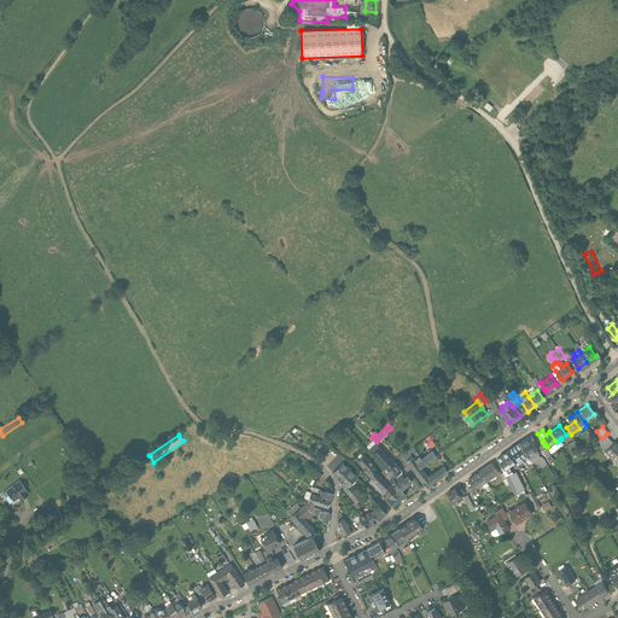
[(425,438),(432,447),(435,444),(429,435),(425,438)]
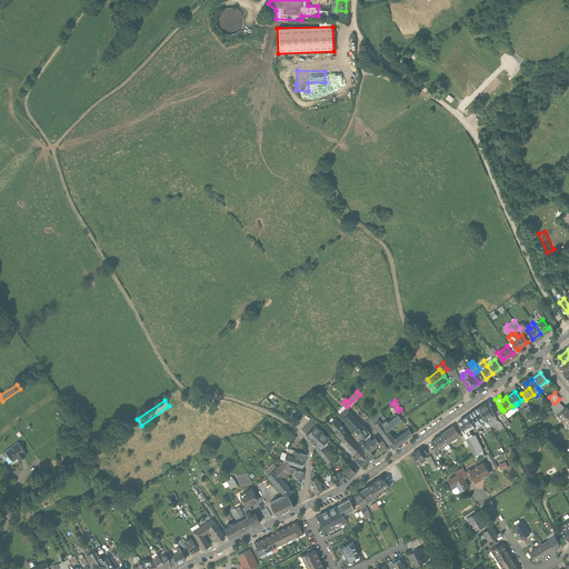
[(549,407),(557,415),(558,413),(565,407),(558,400),(553,403),(549,407)]
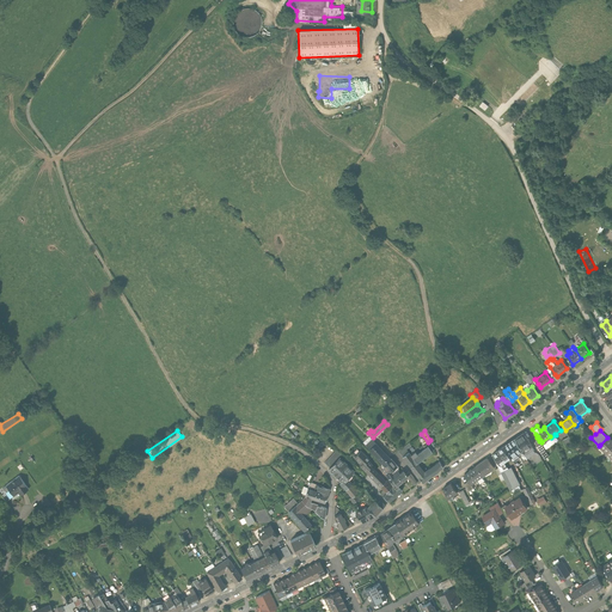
[(524,432),(515,438),(521,450),(526,458),(534,452),(532,450),(534,448),(531,445),(532,444),(530,440),(524,432)]
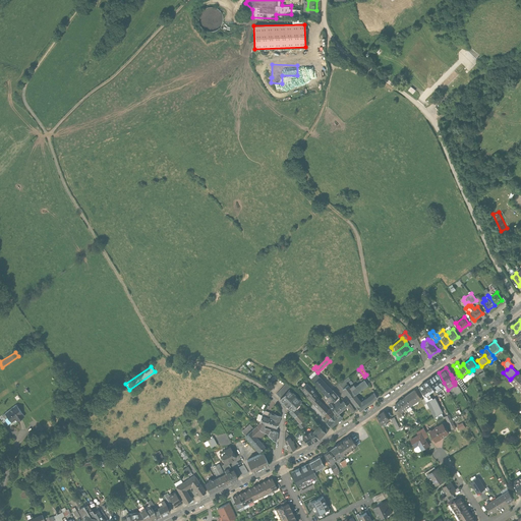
[(481,380),(487,378),(483,371),(478,374),(481,380)]
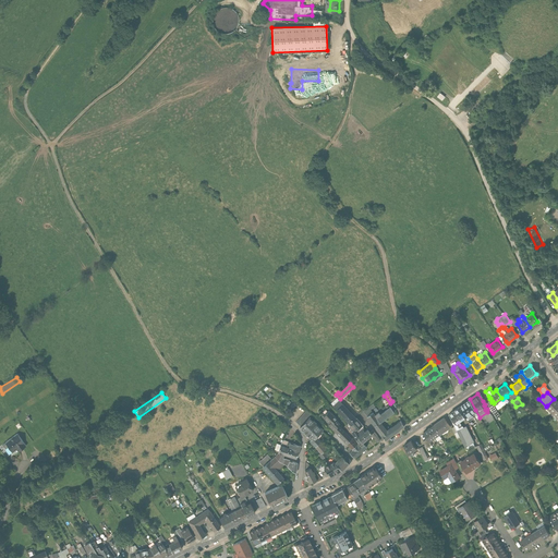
[(547,405),(553,411),(557,405),(557,400),(555,398),(554,399),(547,405)]
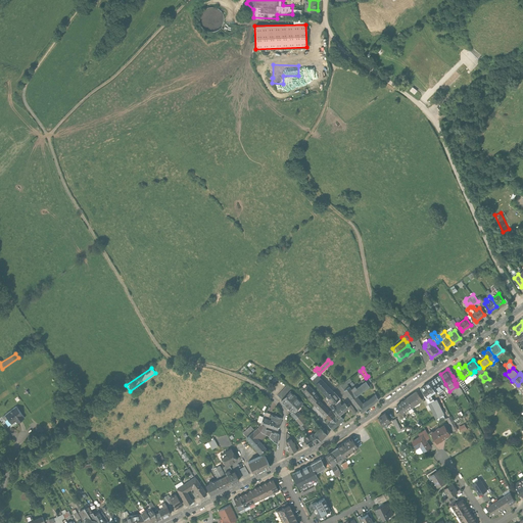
[(312,379),(315,383),(321,378),(318,374),(312,379)]
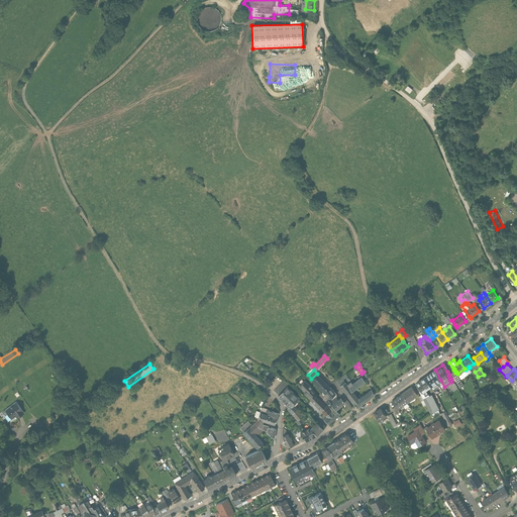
[(437,382),(440,380),(435,370),(425,377),(433,389),(438,385),(437,382)]
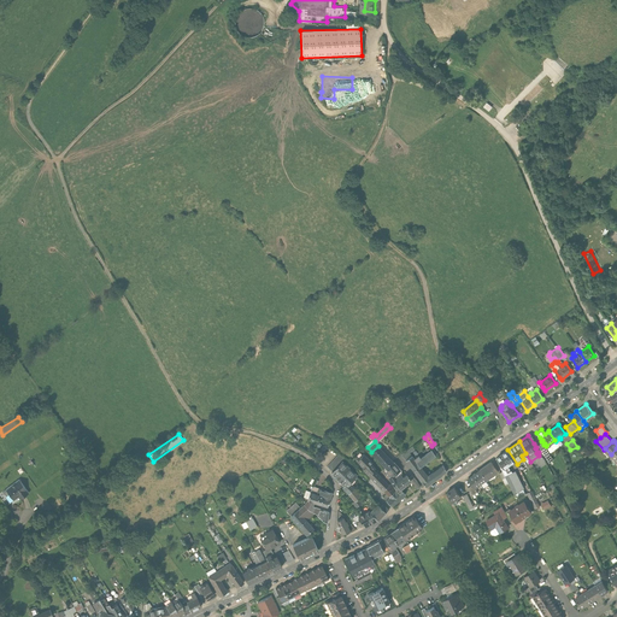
[(383,470),(393,462),(378,446),(371,452),(386,466),(383,469),(383,470)]
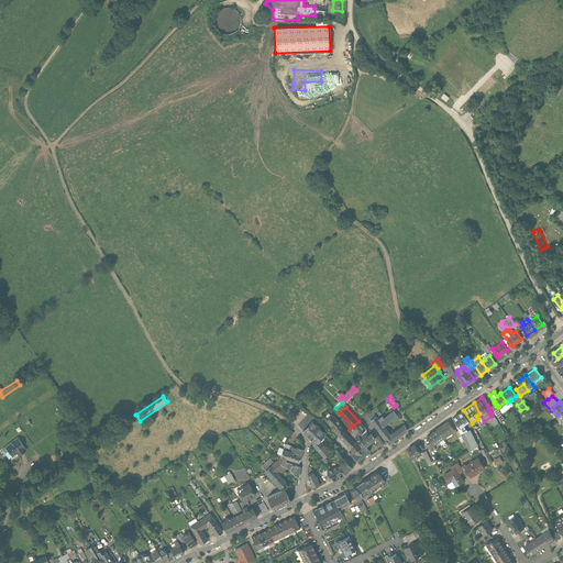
[(366,414),(370,418),(375,415),(373,412),(378,409),(376,407),(366,414)]
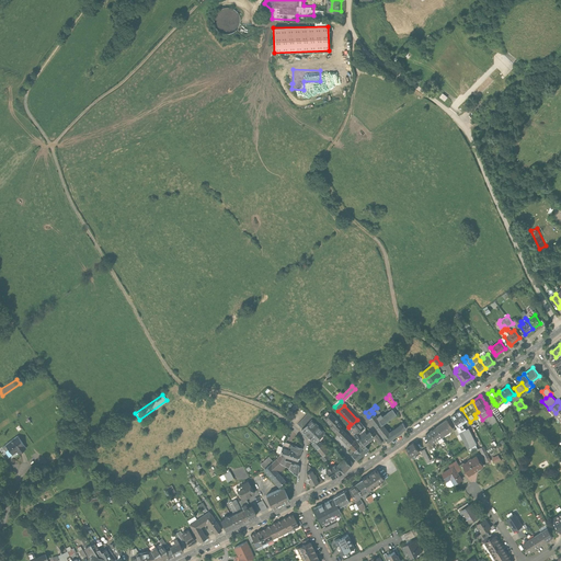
[(496,405),(492,408),(499,420),(503,418),(496,405)]
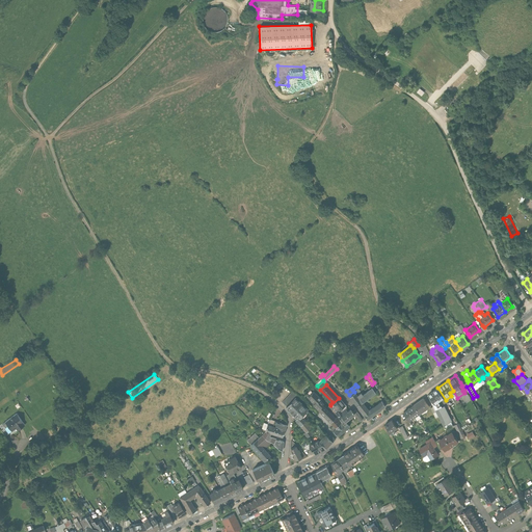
[(361,393),(356,395),(362,401),(375,392),(372,388),(362,395),(361,393)]
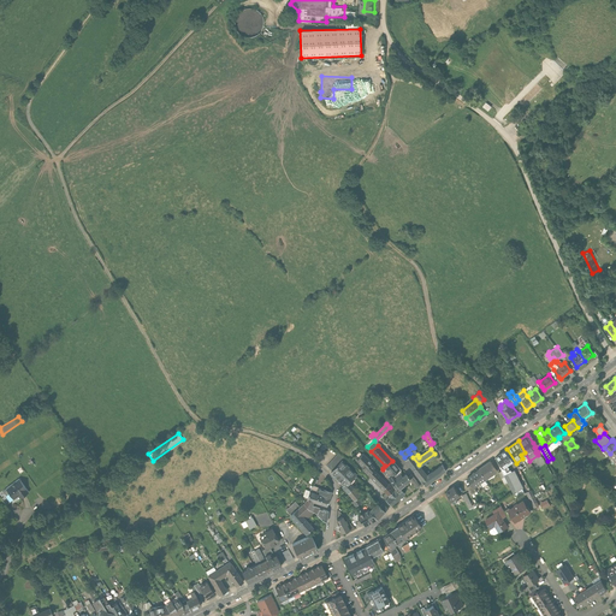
[(514,465),(516,463),(507,449),(495,457),(502,469),(507,465),(511,461),(514,465)]
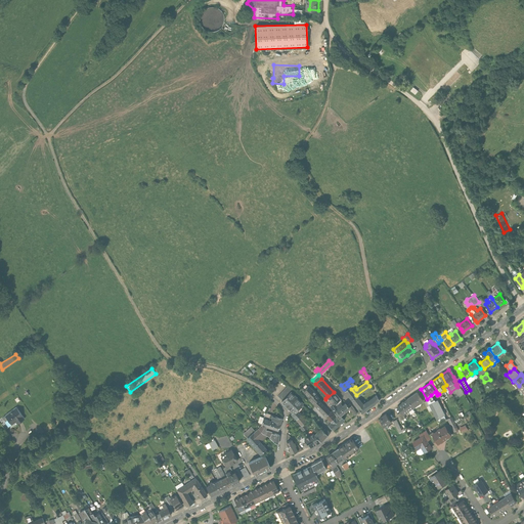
[(277,396),(282,400),(291,391),(292,389),(288,385),(277,396)]
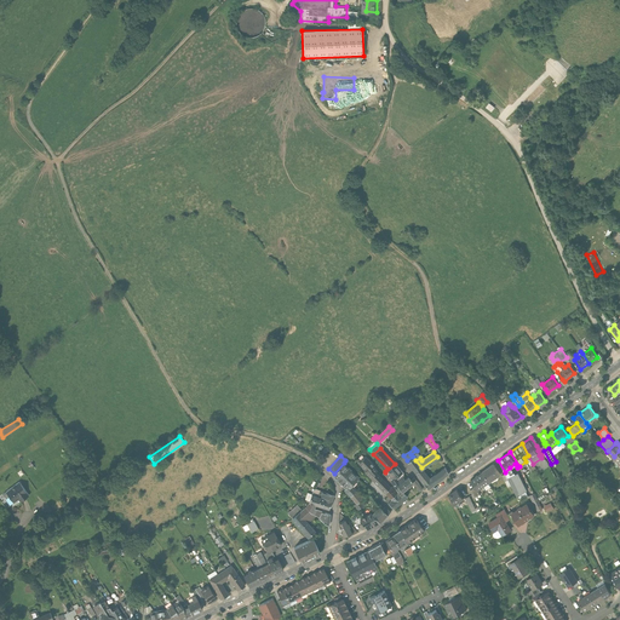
[(379,476),(375,471),(377,470),(372,465),(373,464),(365,455),(359,461),(366,469),(363,470),(365,471),(365,470),(369,476),(371,476),(385,491),(388,493),(386,494),(388,495),(384,498),(388,501),(391,499),(390,498),(397,492),(391,484),(392,484),(388,476),(385,475),(386,474),(384,471),(379,476)]
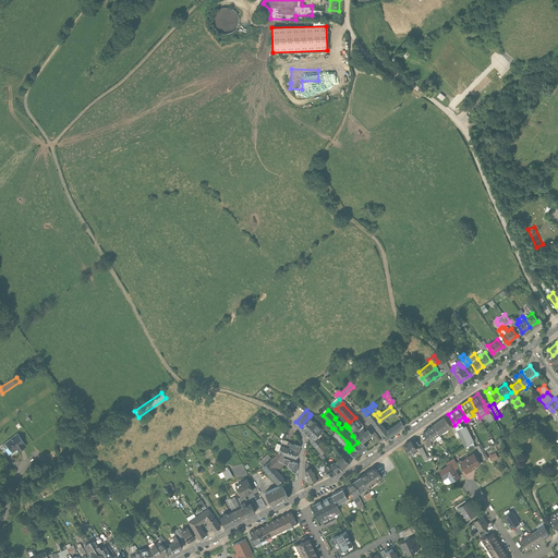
[(483,423),(480,417),(475,410),(472,412),(473,415),(478,425),(483,423)]
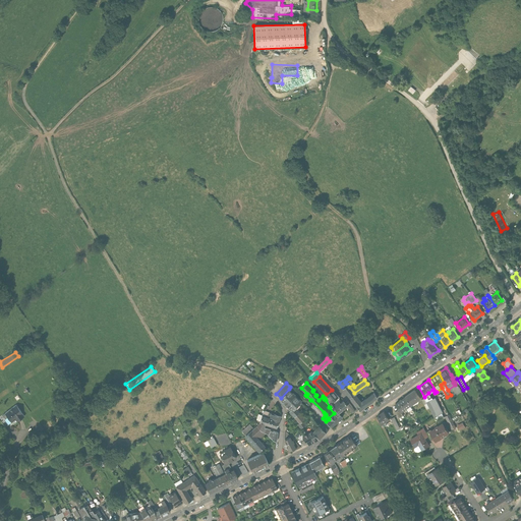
[(349,397),(354,393),(349,387),(347,384),(342,387),(343,388),(342,388),(349,397)]
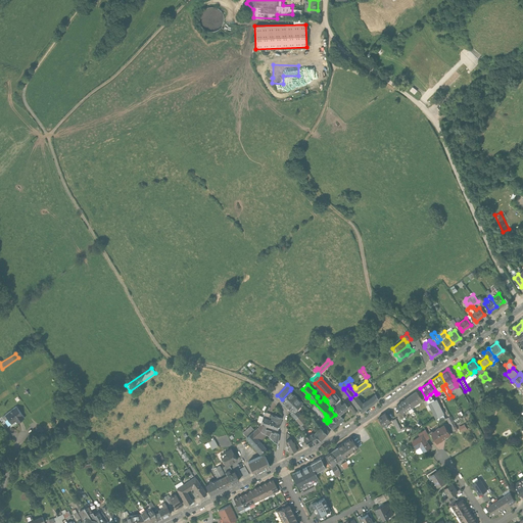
[(290,409),(292,410),(295,408),(298,411),(304,406),(300,402),(301,401),(290,390),(282,399),(281,399),(284,402),(283,403),(290,410),(290,409)]
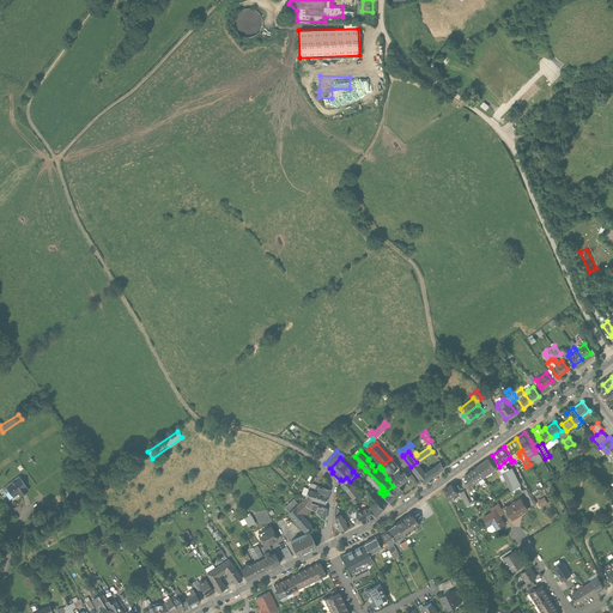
[(395,463),(390,459),(381,467),(382,468),(384,466),(388,471),(390,468),(392,471),(396,467),(394,465),(395,463)]
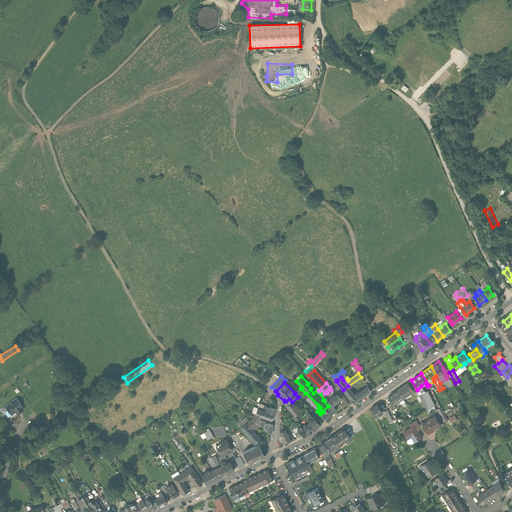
[(407,383),(398,389),(404,398),(413,391),(407,383)]
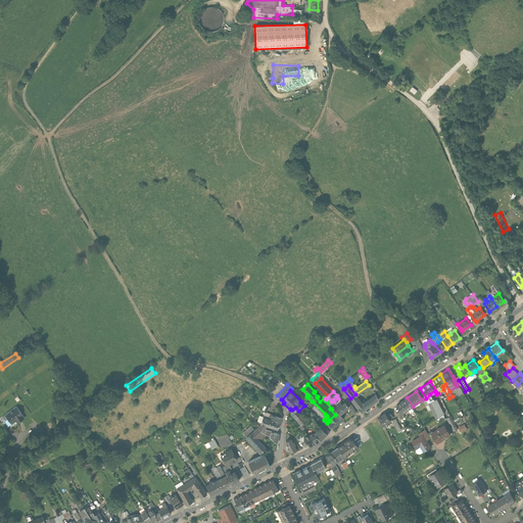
[(361,401),(355,394),(350,398),(357,407),(360,412),(379,399),(376,393),(365,401),(364,399),(361,401)]
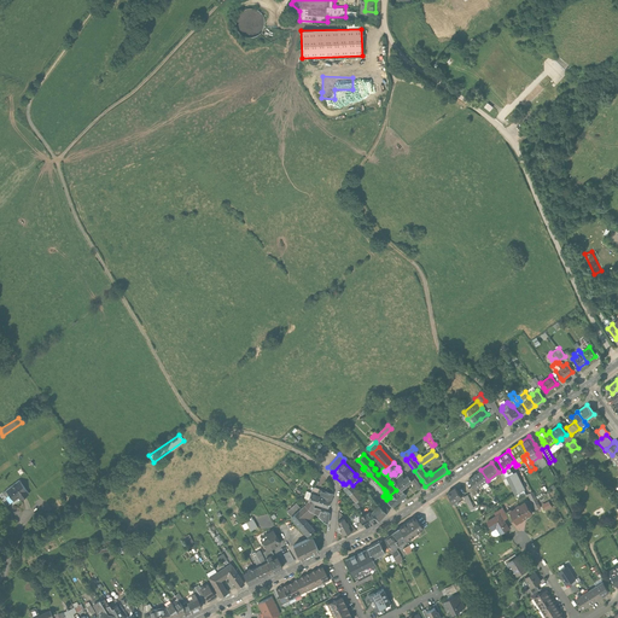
[(508,466),(503,471),(503,472),(506,477),(513,473),(508,466)]
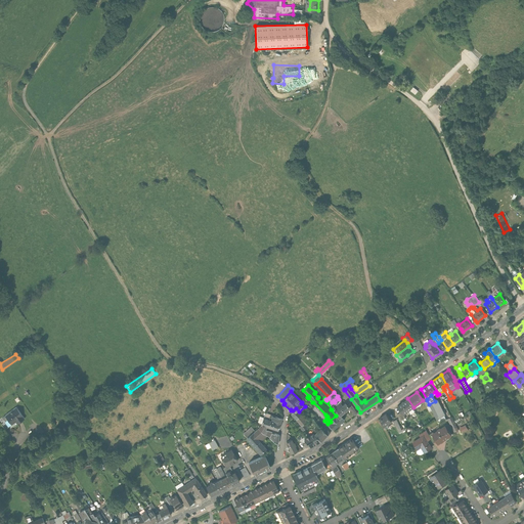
[(340,401),(336,404),(335,402),(334,400),(332,402),(329,398),(326,400),(334,411),(336,410),(342,405),(340,401)]
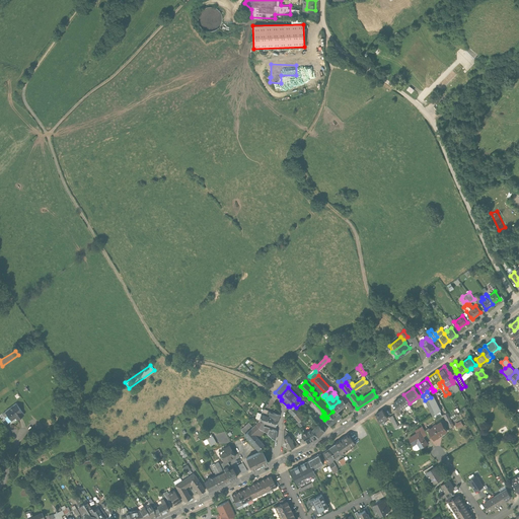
[(412,406),(410,403),(403,394),(394,401),(399,410),(401,410),(403,408),(403,406),(405,410),(408,410),(412,406)]
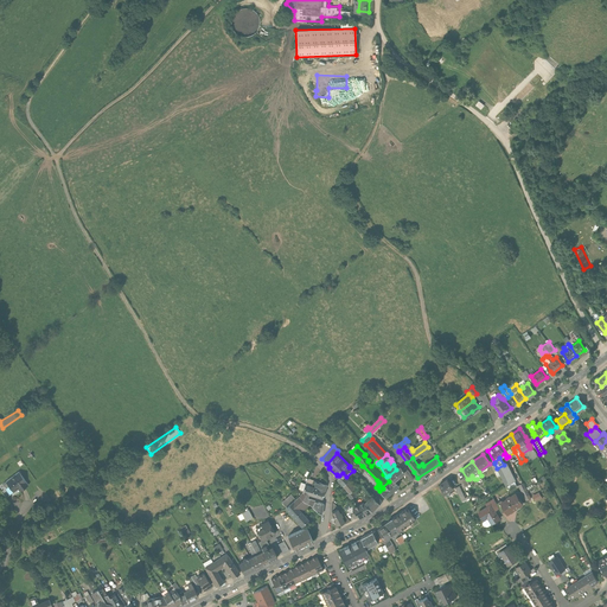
[(506,465),(504,465),(497,468),(500,474),(506,486),(513,481),(506,465)]
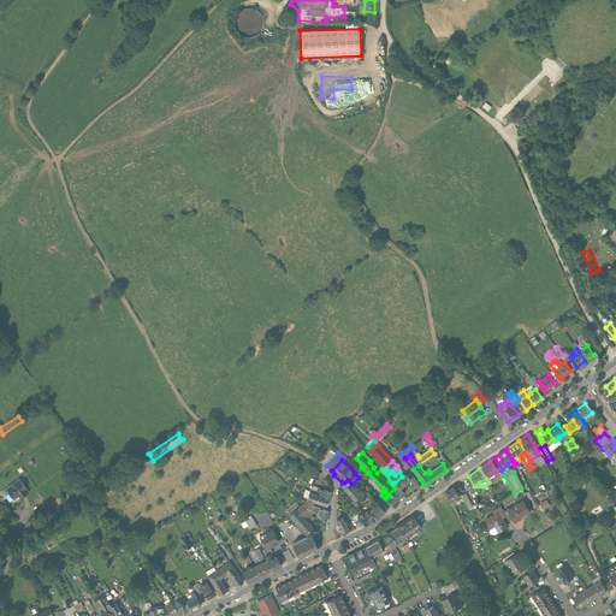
[(402,477),(395,483),(400,487),(409,479),(408,477),(406,473),(402,477)]
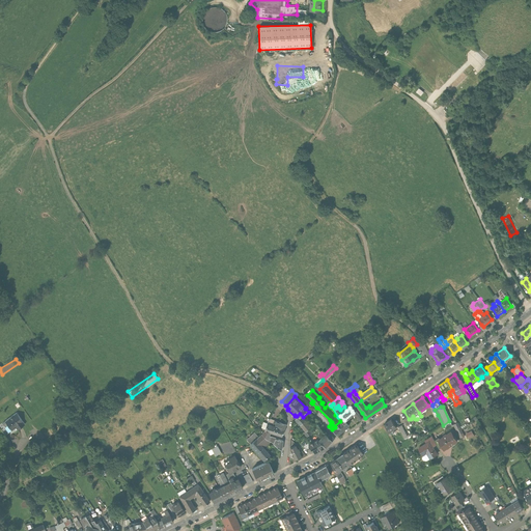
[(354,409),(352,411),(353,413),(359,420),(362,418),(354,409)]
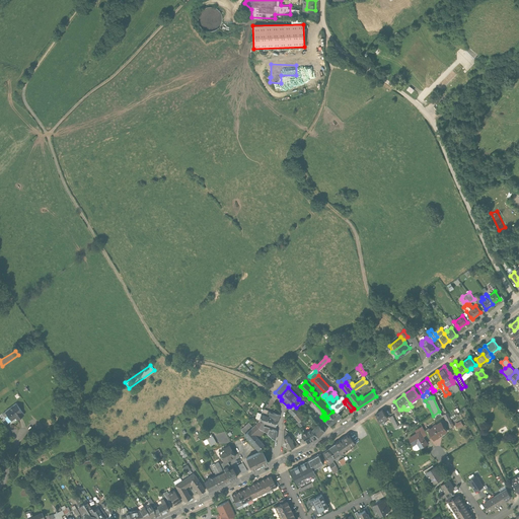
[(24,415),(16,402),(5,412),(2,413),(5,417),(7,415),(11,420),(15,418),(16,420),(24,415)]
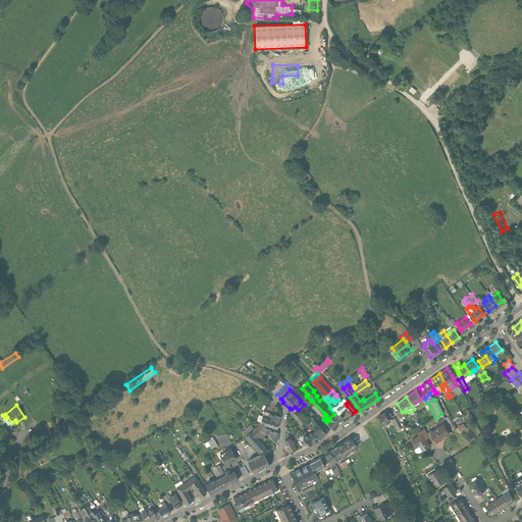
[(290,412),(295,417),(299,412),(300,412),(298,410),(295,407),(292,409),(290,412)]
